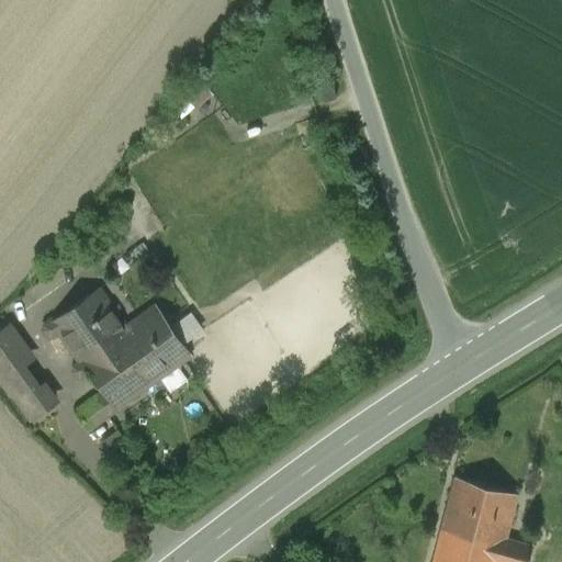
[(332,83),(322,87),(325,98),(335,93),(332,83)]
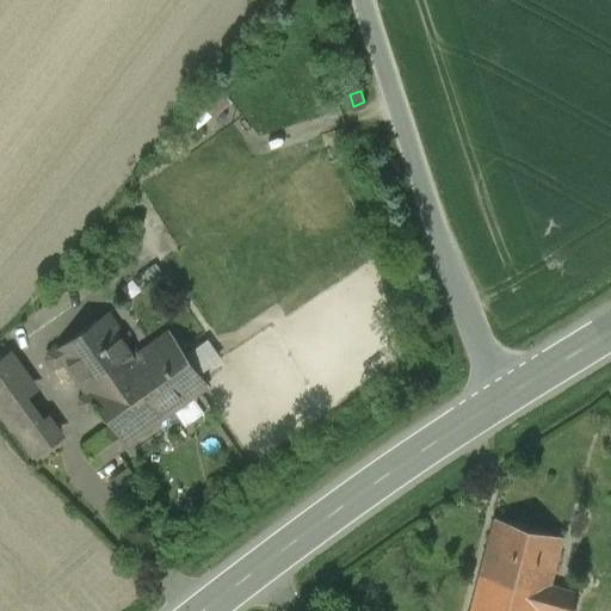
[(396,161),(389,164),(394,177),(400,176),(396,161)]
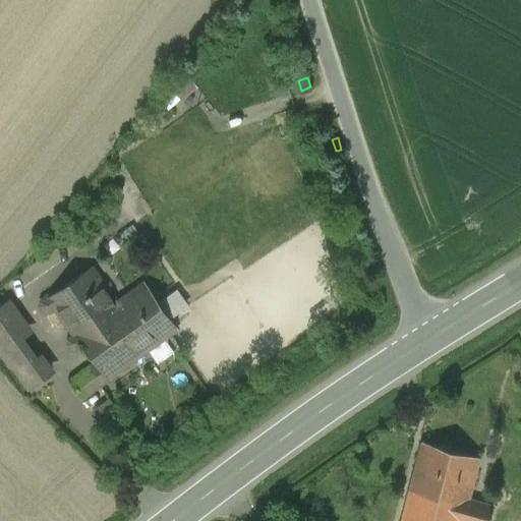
[(115,304),(90,270),(48,299),(96,364),(69,383),(81,399),(149,351),(115,304)]
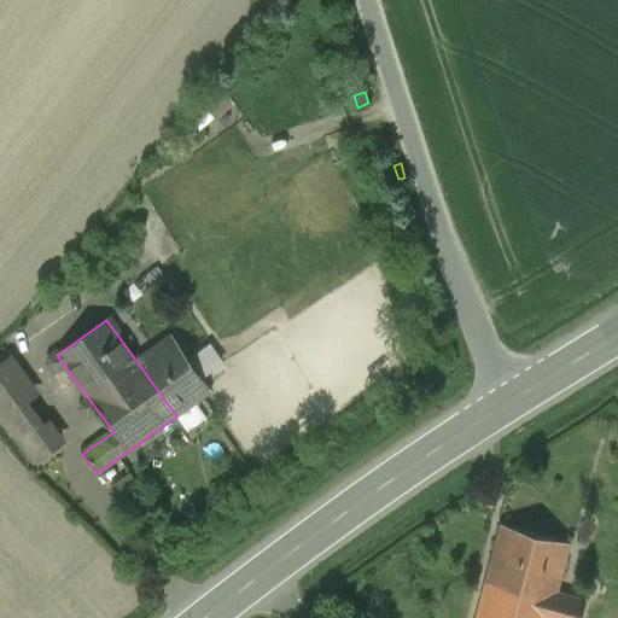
[(210,391),(170,337),(136,361),(176,417),(207,395),(210,391)]
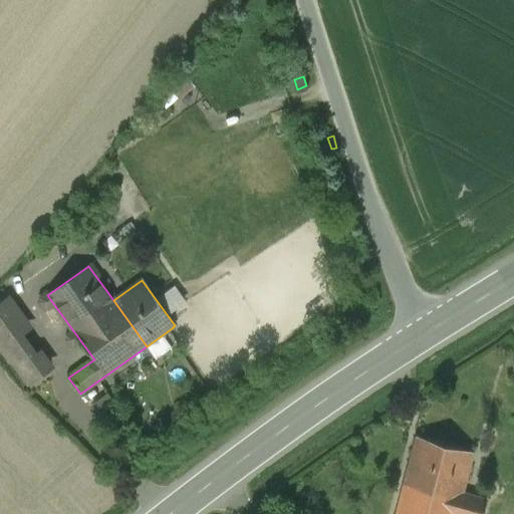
[(38,355),(22,334),(28,330),(28,326),(10,301),(5,301),(0,304),(0,341),(30,383),(50,369),(51,366),(43,355),(39,354),(38,355)]
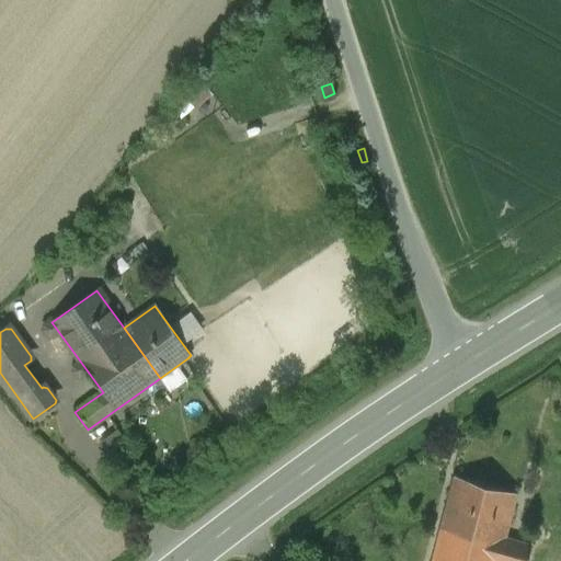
[(515,493),(454,476),(436,544),(495,560),(524,560),(529,544),(504,537),(515,493)]
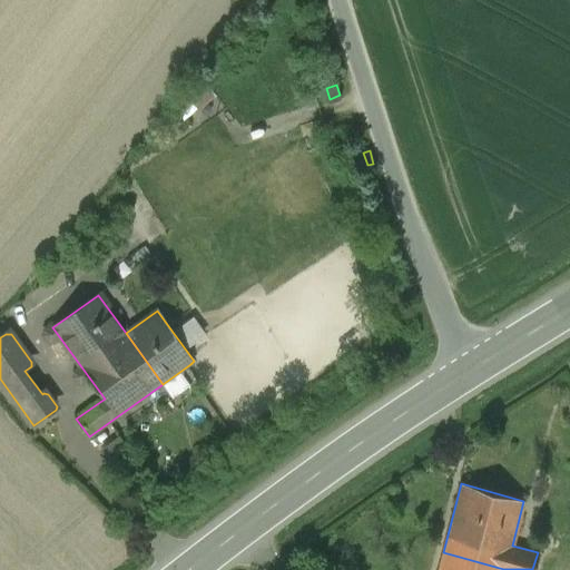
[(503,569),(443,552),(438,569),(503,569)]
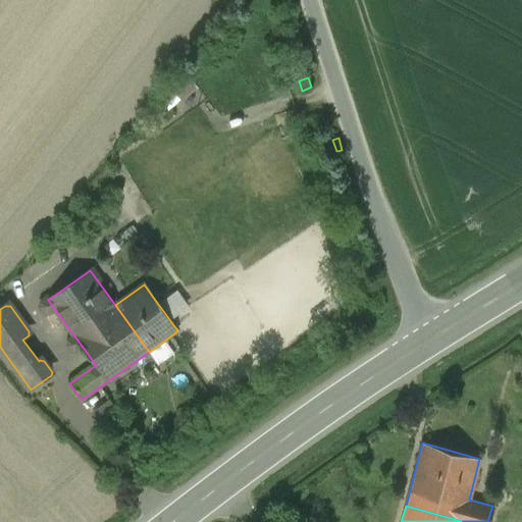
All buildings are outlined.
